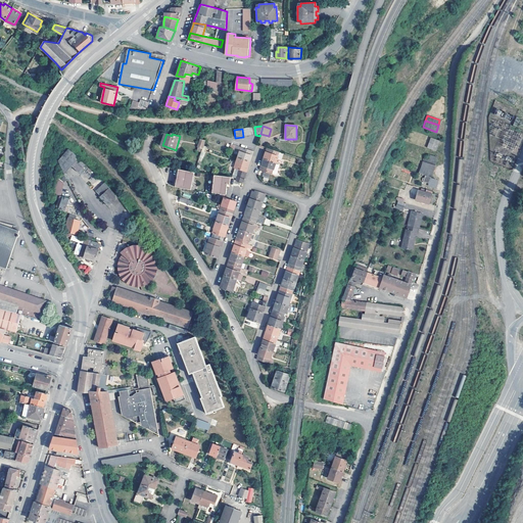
[(439,139),(430,136),(427,146),(436,149),(439,139)]
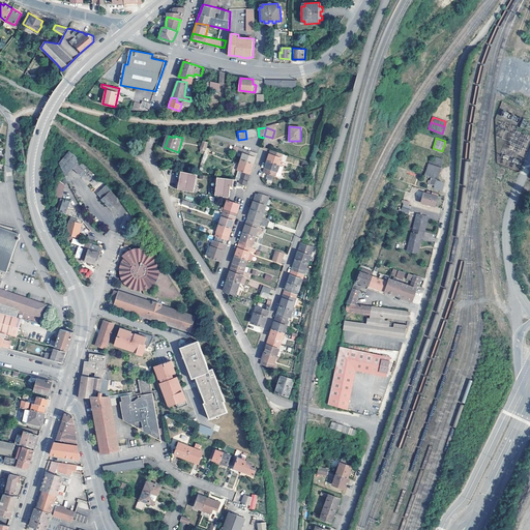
[(244,154),(242,159),(254,164),(256,158),(258,154),(245,150),(244,154)]
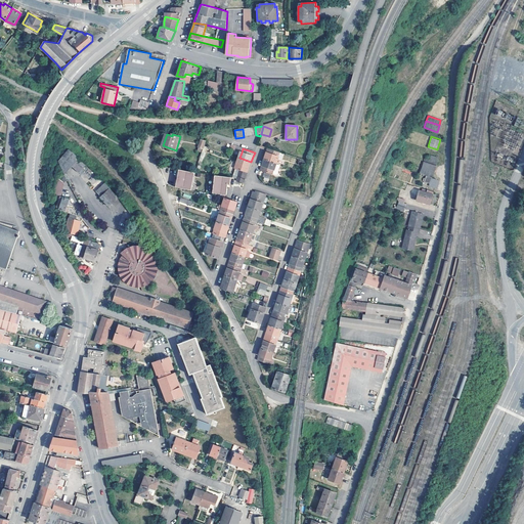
[(265,160),(277,164),(278,159),(282,161),(285,154),(268,148),(267,154),(265,160)]
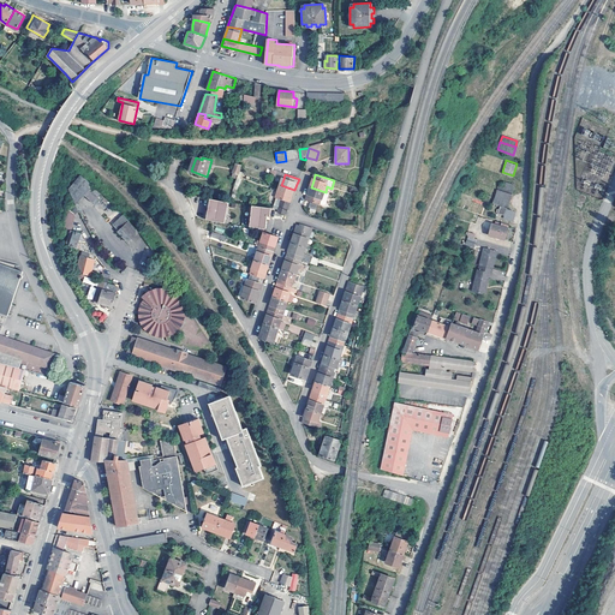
[(103,193),(82,175),(70,190),(77,206),(87,195),(95,203),(103,193)]
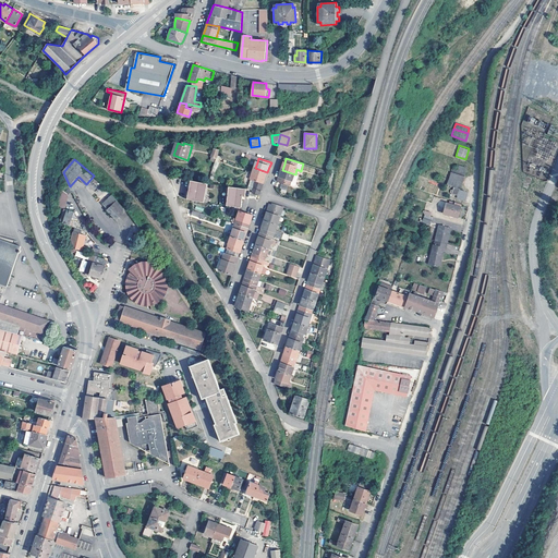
[(451,171),(464,176),(468,167),(459,164),(458,168),(453,167),(451,171)]
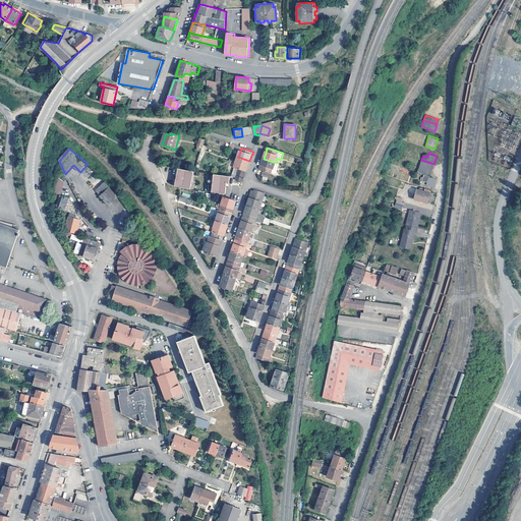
[(235,167),(240,169),(246,171),(247,169),(249,161),(238,157),(235,167)]
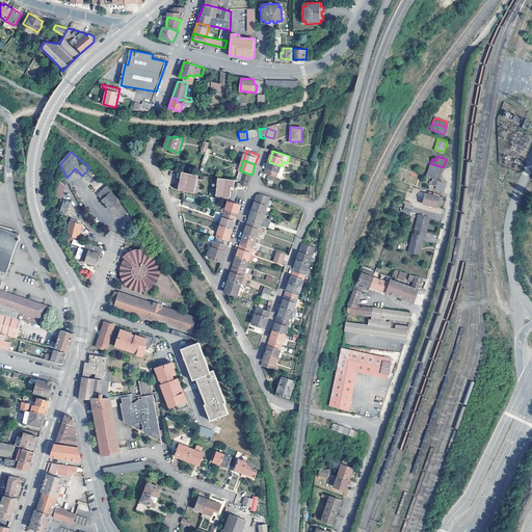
[(277,177),(282,166),(269,162),(267,168),(266,173),(277,177)]
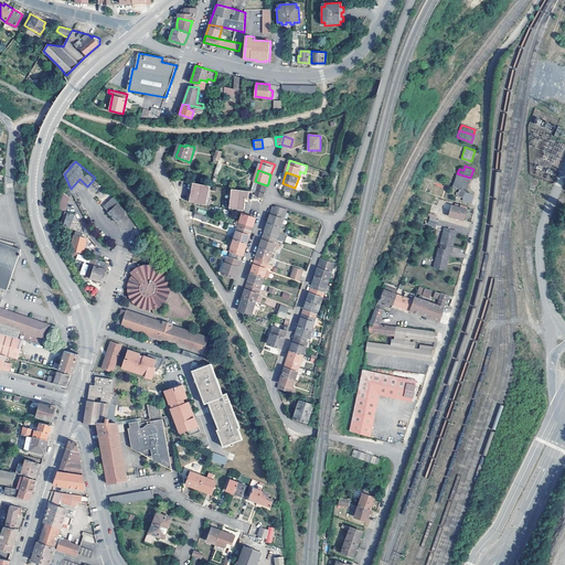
[(470,178),(457,173),(454,185),(467,190),(470,178)]
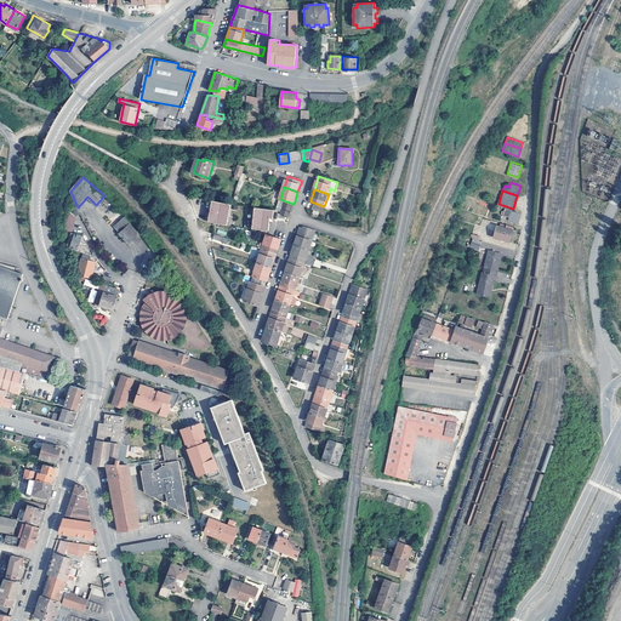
[(277,206),(283,210),(286,201),(280,199),(277,206)]
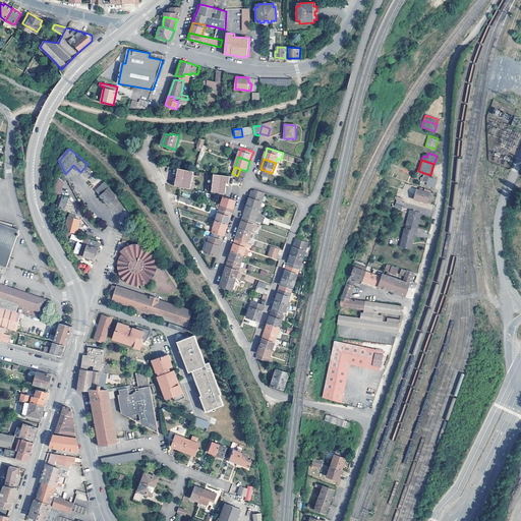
[(193,172),(177,169),(176,177),(174,185),(190,189),(193,172)]
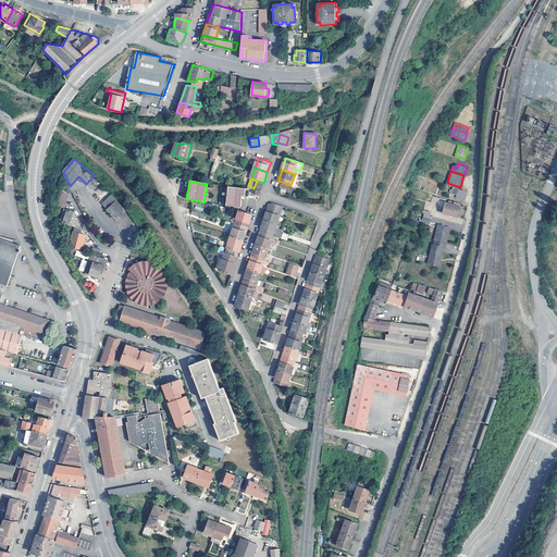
[(259,195),(263,183),(257,181),(254,188),(252,193),(259,195)]
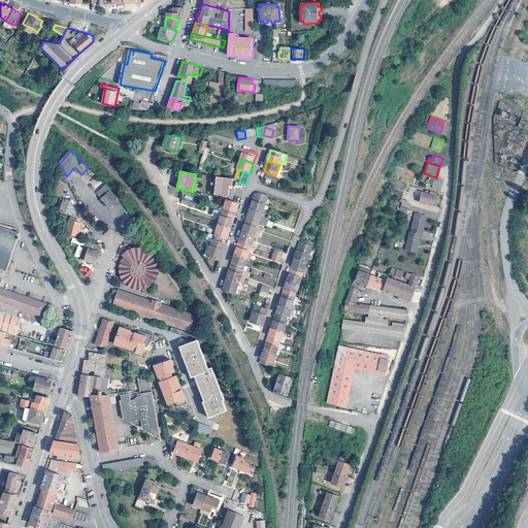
[(65,184),(67,183),(69,183),(64,172),(59,178),(57,196),(63,198),(65,184)]
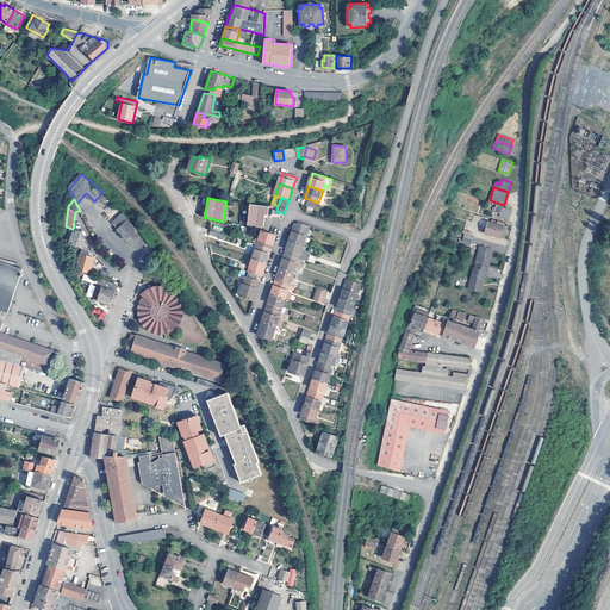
[(268,215),(268,205),(250,204),(248,225),(263,228),(265,216),(265,213),(268,215)]
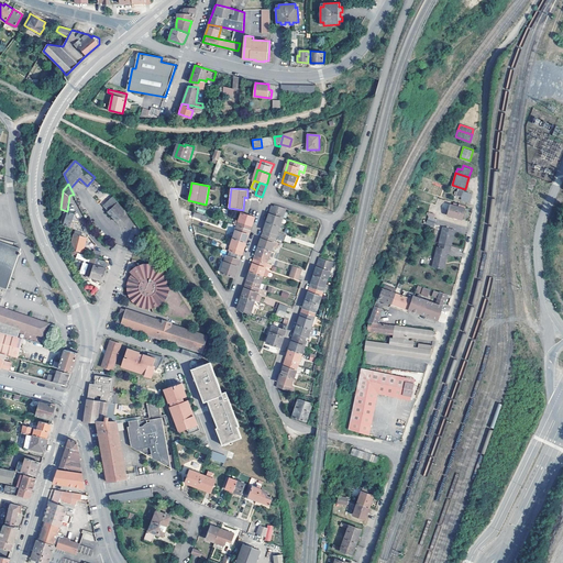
[(461,199),(470,201),(472,192),(464,189),(461,199)]
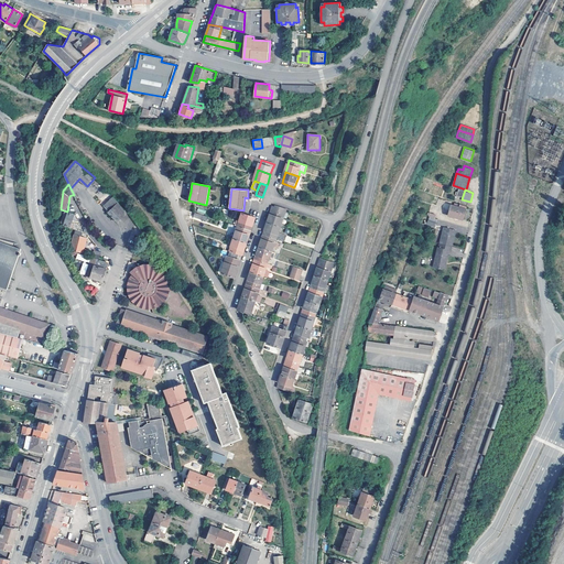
[(127,213),(114,198),(105,206),(110,212),(109,213),(119,224),(126,217),(127,213)]
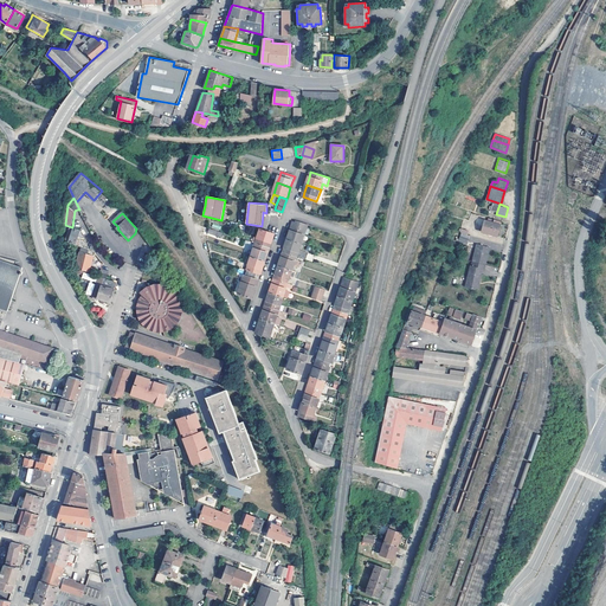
[(503,221),(495,219),(494,223),(485,220),(483,232),(498,236),(503,221)]
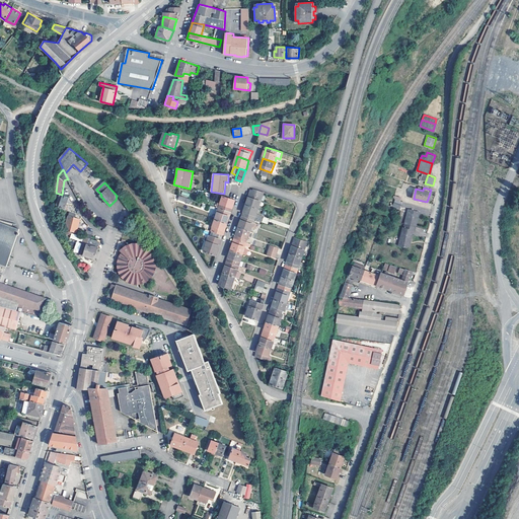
[(249,199),(247,205),(258,209),(264,193),(255,190),(254,190),(253,194),(250,194),(249,199)]
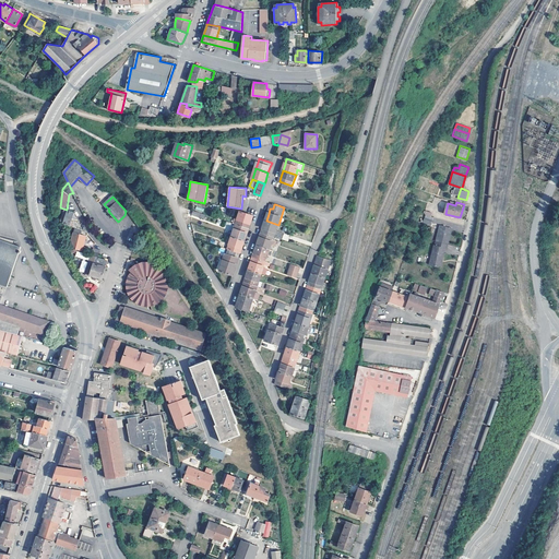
[(75,213),(66,210),(61,222),(64,222),(64,223),(70,225),(70,226),(75,228),(83,230),(80,223),(72,219),(72,218),(79,219),(75,213)]
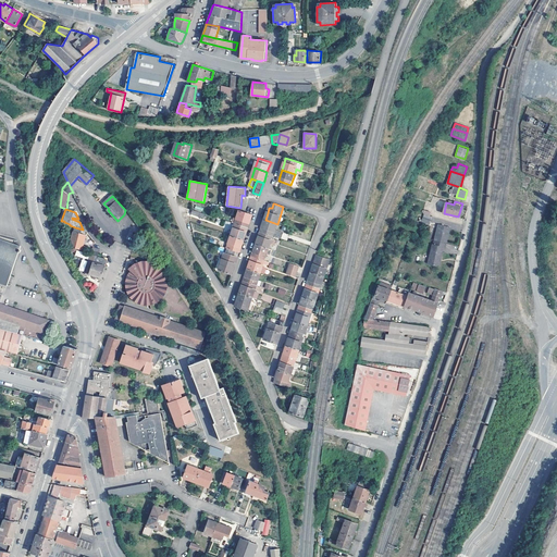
[(236,224),(248,227),(250,222),(252,215),(240,211),(237,219),(236,224)]
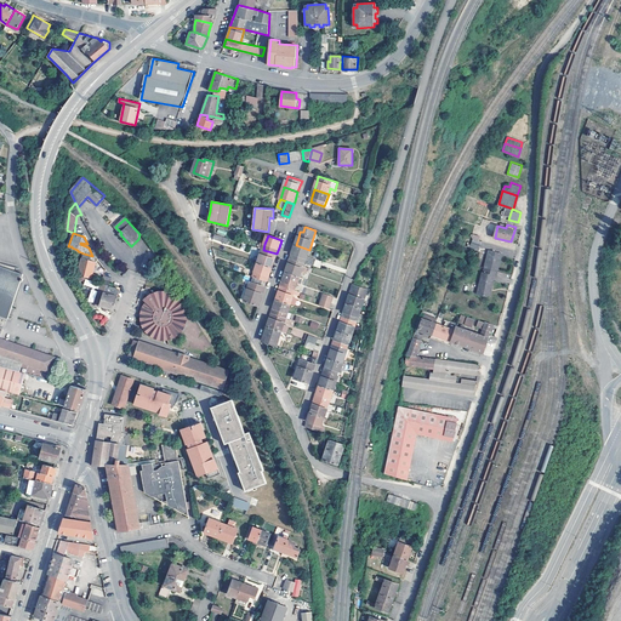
[(482,243),(472,239),(469,249),(478,251),(480,246),(482,243)]
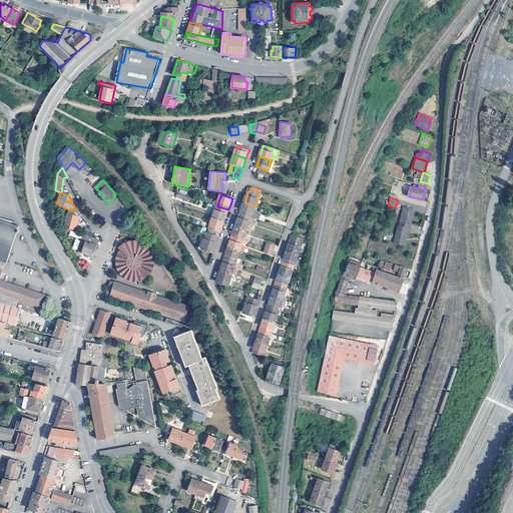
[(240,213),(251,217),(260,220),(261,215),(253,212),(255,206),(244,202),(242,208),(240,213)]
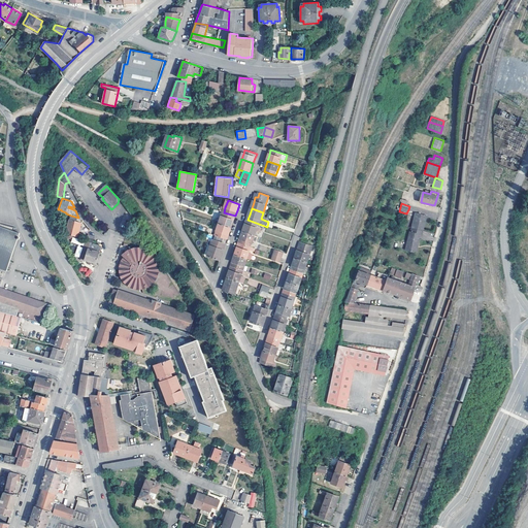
[(233,221),(235,216),(224,212),(220,224),(231,228),(233,221)]
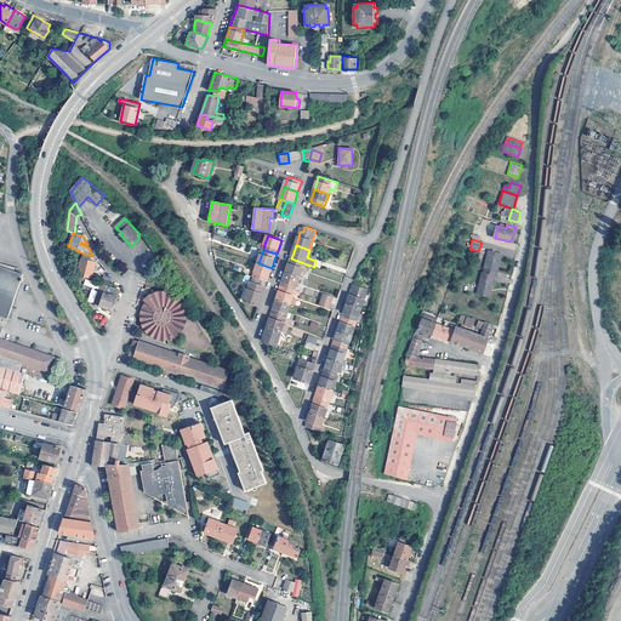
[(485,268),(497,272),(502,254),(490,250),(485,268)]
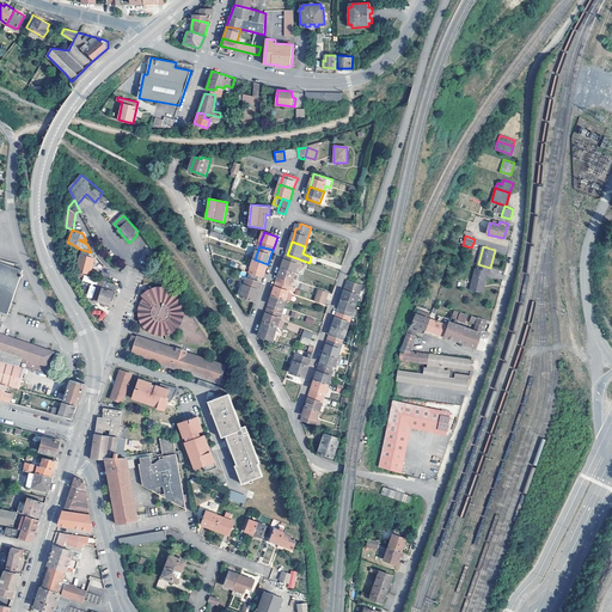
[(97,264),(93,263),(95,258),(90,257),(91,252),(83,250),(81,255),(77,271),(91,275),(92,268),(96,269),(97,264)]
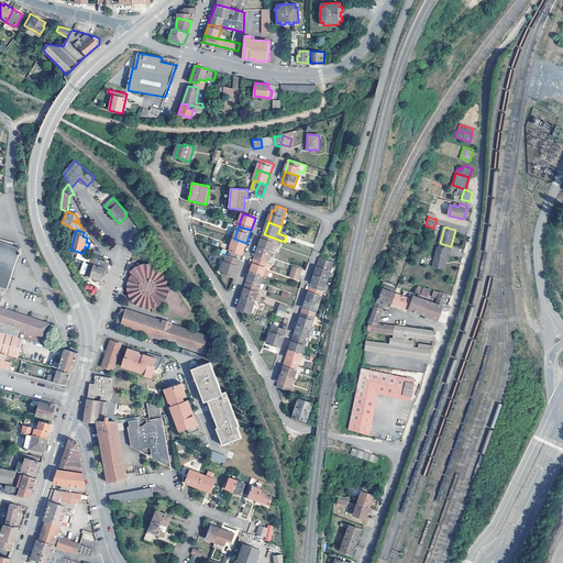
[(260,246),(272,251),(273,247),(277,249),(279,243),(275,242),(276,239),(264,234),(262,240),(260,246)]
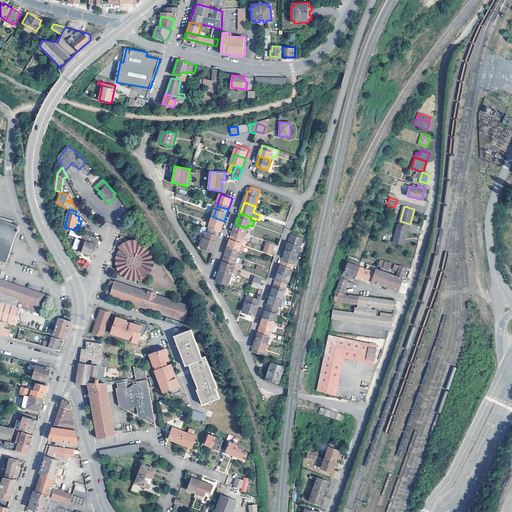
[(0,259),(1,260),(8,262),(18,232),(19,232),(20,230),(19,230),(20,227),(14,224),(15,221),(1,217),(0,217),(0,259)]
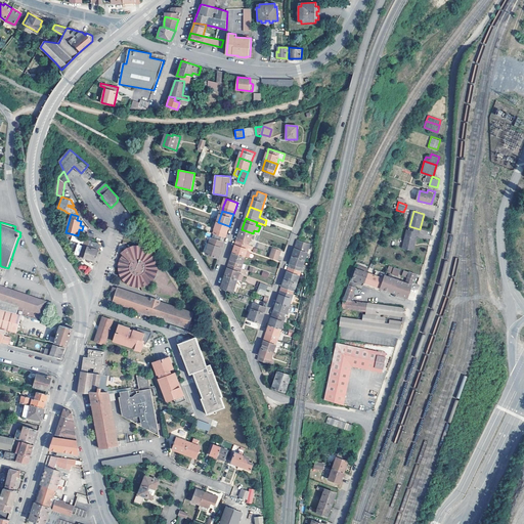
[(214,233),(221,236),(225,237),(226,235),(229,226),(218,222),(214,233)]
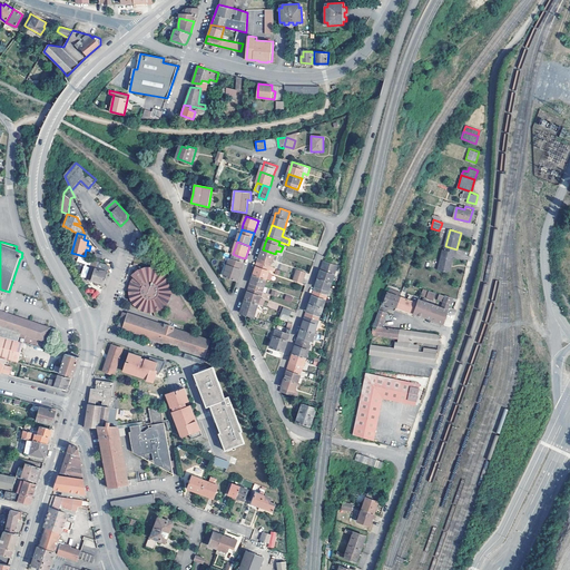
[(457,249),(445,246),(444,249),(443,249),(438,269),(449,273),(453,256),(454,256),(457,249)]
